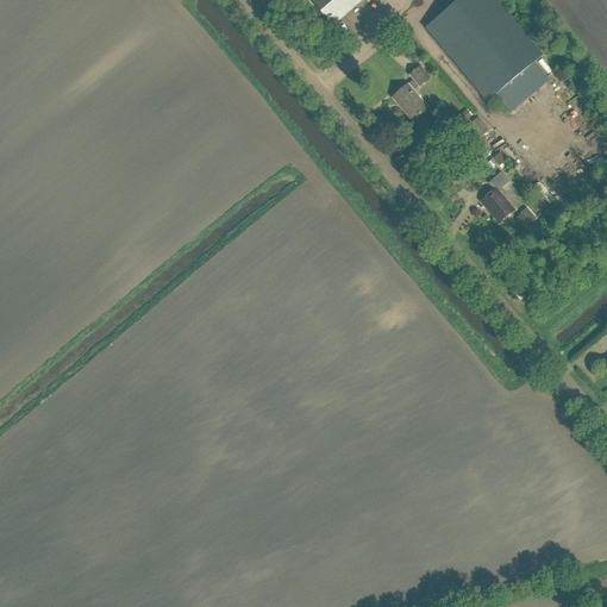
[(311,0),(332,25),(362,0),(311,0)]
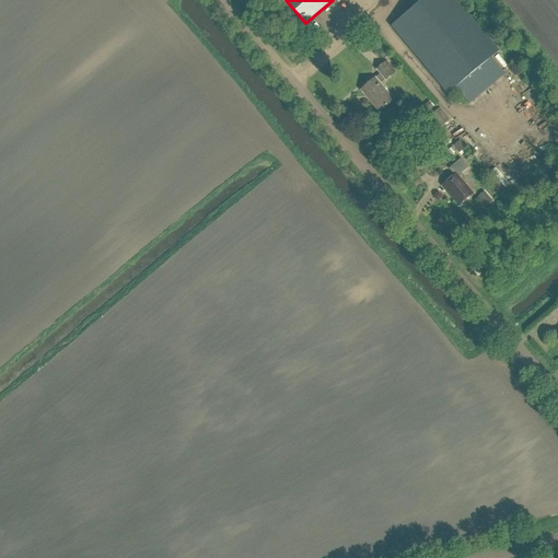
[(446,93),(453,86),(467,103),(503,72),(490,56),(497,50),(455,0),(419,0),(390,25),(446,93)]
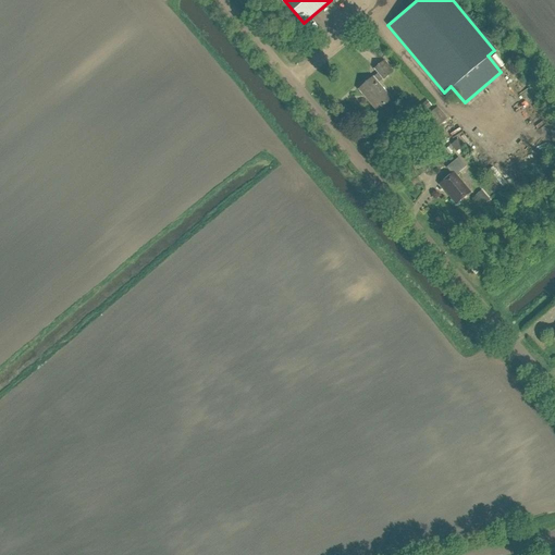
[(383,60),(372,69),(375,72),(357,88),(375,110),(391,98),(377,82),(382,78),(392,71),(383,60)]
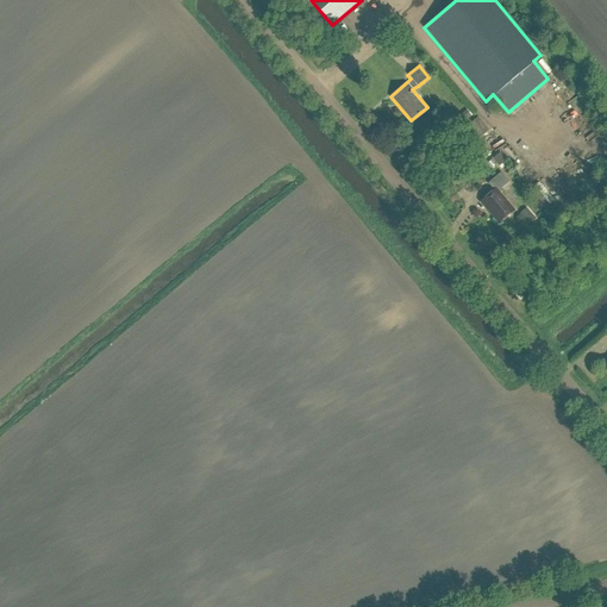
[(454,118),(458,124),(470,114),(465,108),(454,118)]
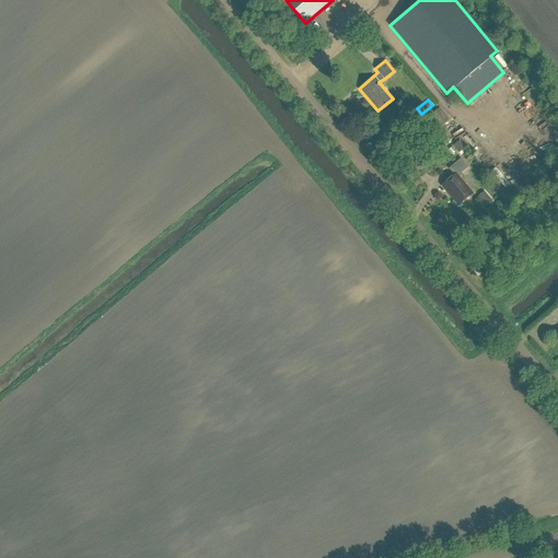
[(448,118),(438,106),(425,117),(436,129),(448,118)]
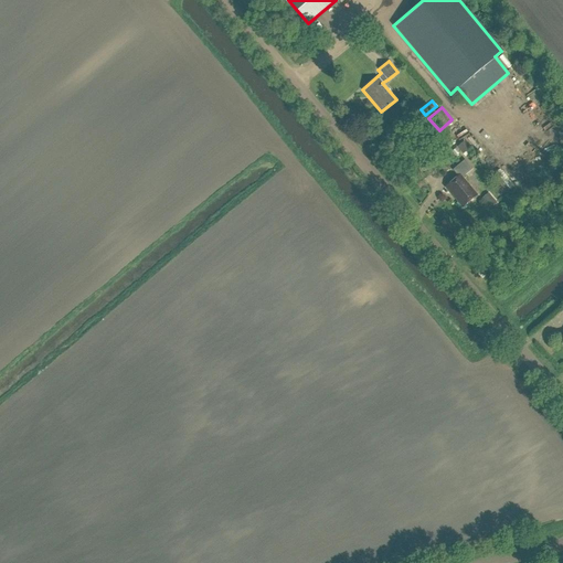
[(456,174),(444,184),(455,198),(455,199),(460,205),(475,193),(460,176),(470,167),(463,158),(450,168),(456,174)]
